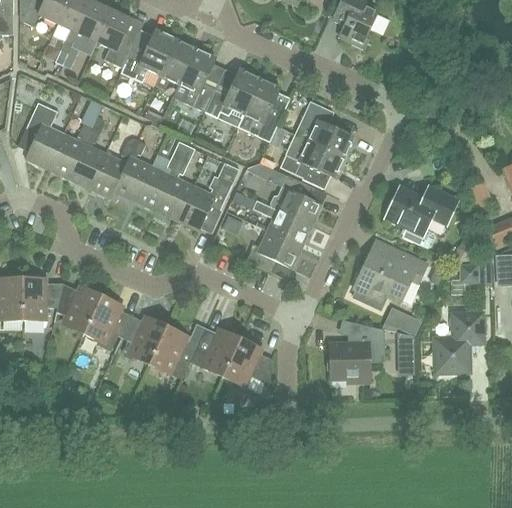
[(0,33),(14,34),(14,0),(0,0),(0,33)]
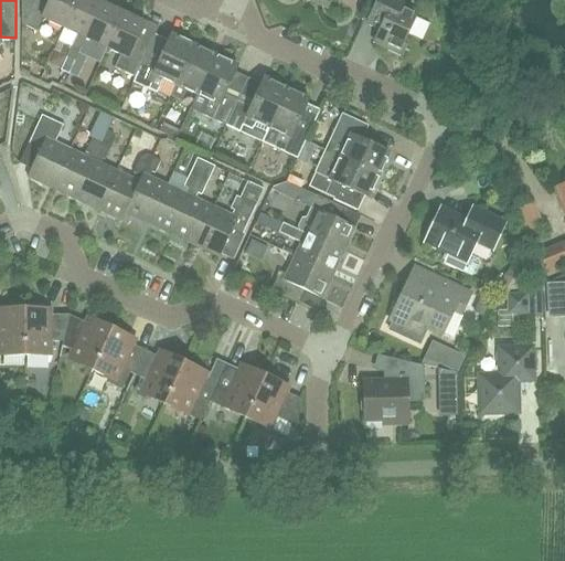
[(64,24),(75,0),(21,0),(21,20),(36,28),(42,14),(64,24)]
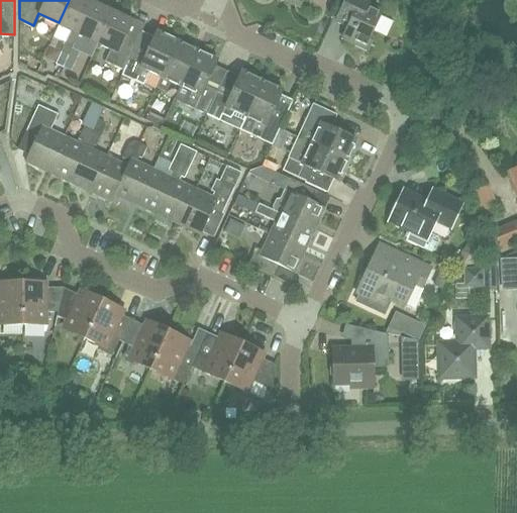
[(79,32),(94,0),(69,0),(59,22),(71,28),(67,36),(75,40),(79,32)]
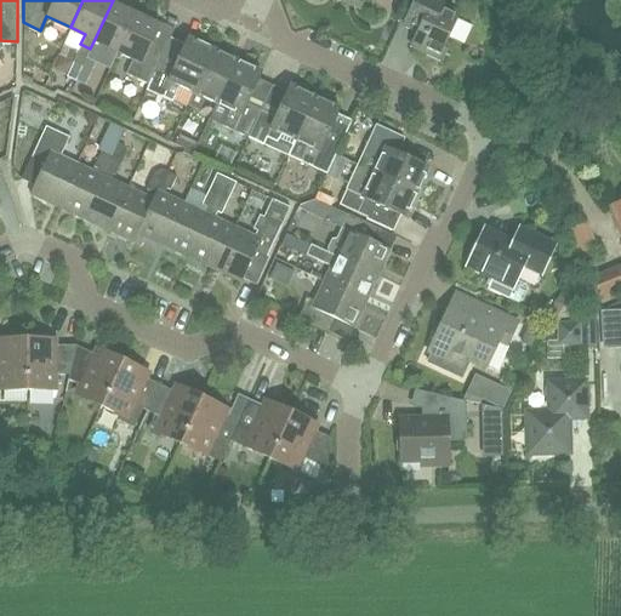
[(113,0),(95,39),(118,50),(136,10),(115,0),(113,0)]
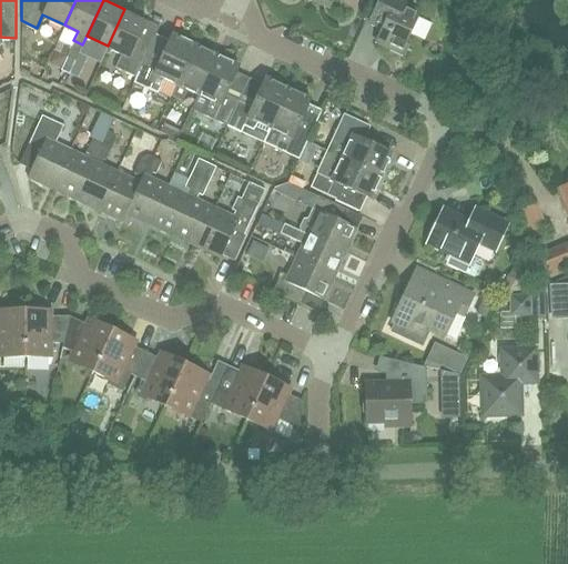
[(376,0),(367,20),(382,27),(376,38),(402,49),(421,9),(405,2),(406,0),(376,0)]
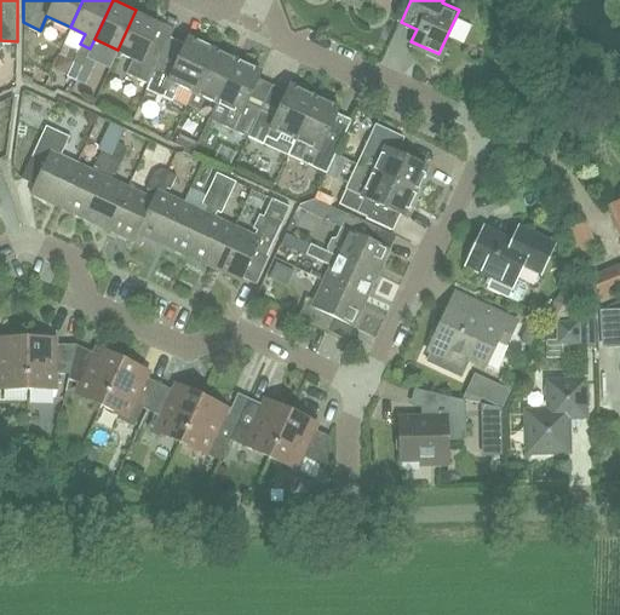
[(136,10),(118,50),(131,56),(126,70),(136,74),(135,75),(149,81),(171,34),(174,24),(161,18),(160,21),(136,10)]
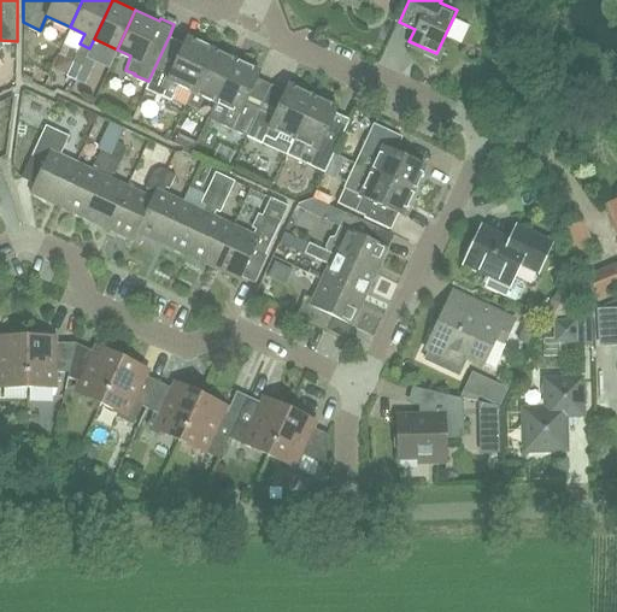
[(170,34),(148,81),(146,86),(171,98),(178,82),(192,89),(212,46),(188,34),(184,41),(170,34)]
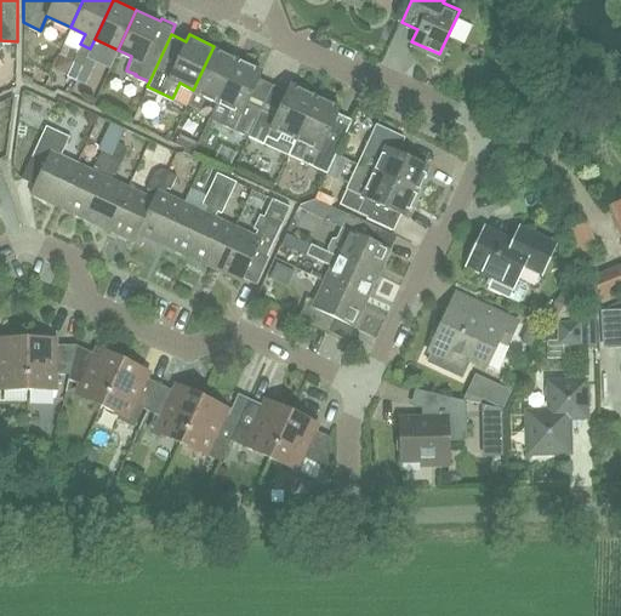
[(77,78),(79,73),(87,53),(90,49),(80,44),(67,73),(77,78)]
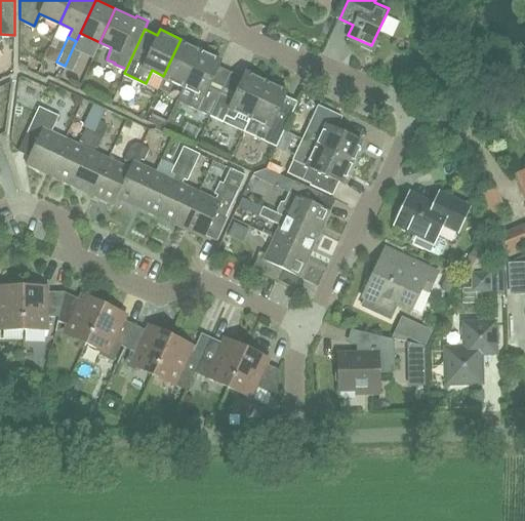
[(180,39),(163,76),(159,85),(169,90),(173,80),(184,85),(200,48),(180,39)]
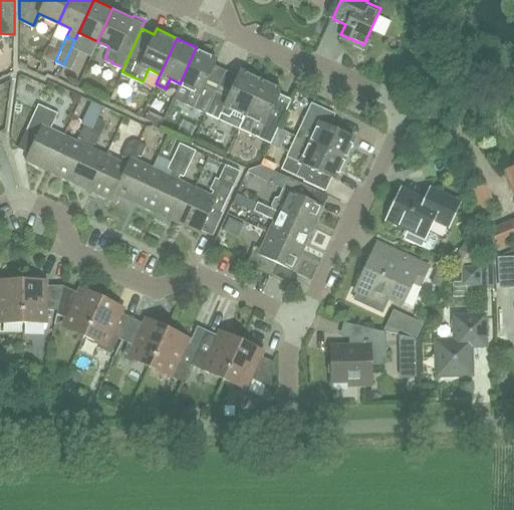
[(72,44),(65,60),(72,63),(79,48),(72,44)]
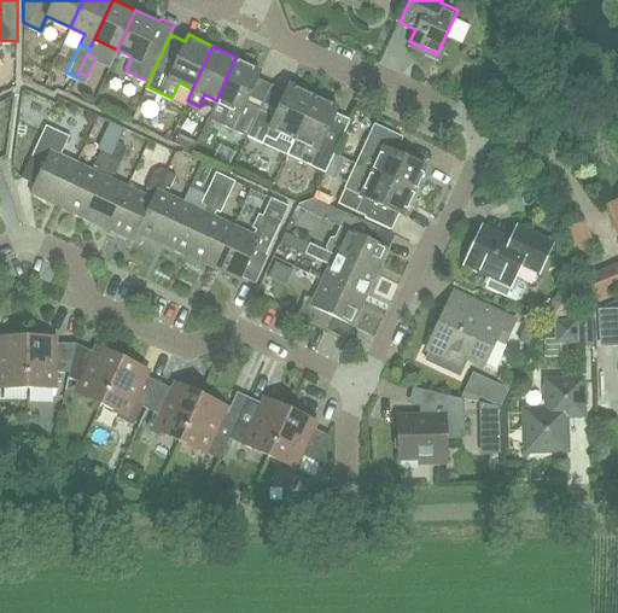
[(228,106),(221,121),(233,126),(232,127),(248,134),(272,81),(257,75),(261,68),(235,57),(216,100),(228,106)]
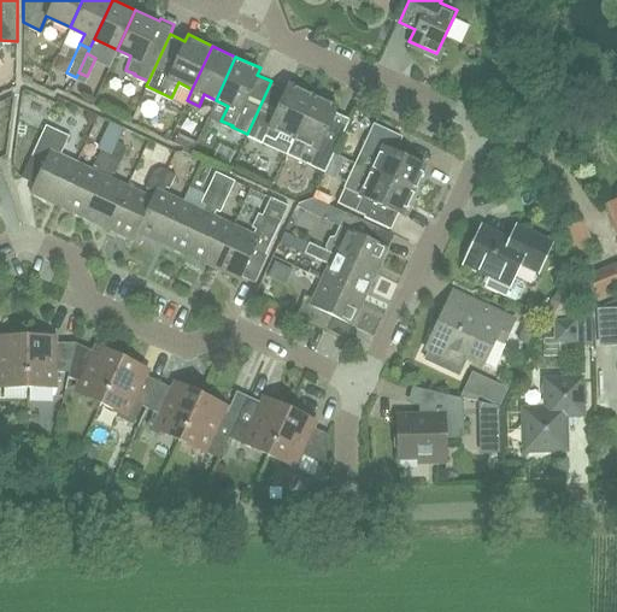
[(271,81),(247,134),(262,140),(266,133),(276,136),(280,129),(292,136),(293,136),(313,93),(289,81),(287,87),(271,81)]
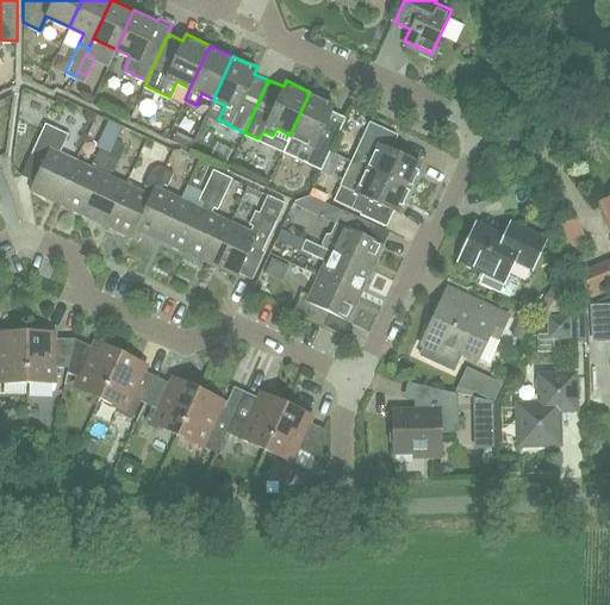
[(290,135),(288,135),(282,149),(306,160),(306,161),(322,168),(334,141),(319,133),(334,103),(310,92),(290,135)]
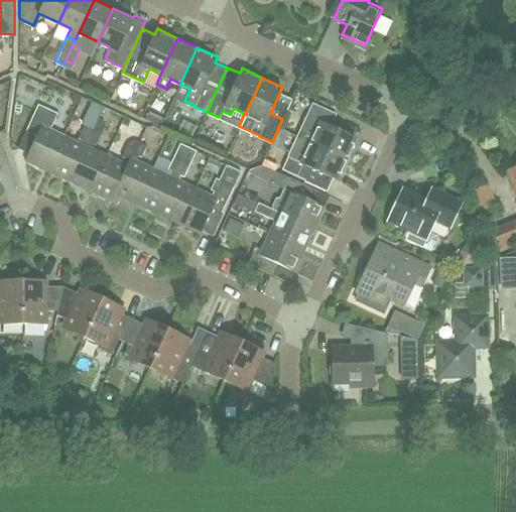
[(93,99),(87,110),(98,115),(103,104),(93,99)]
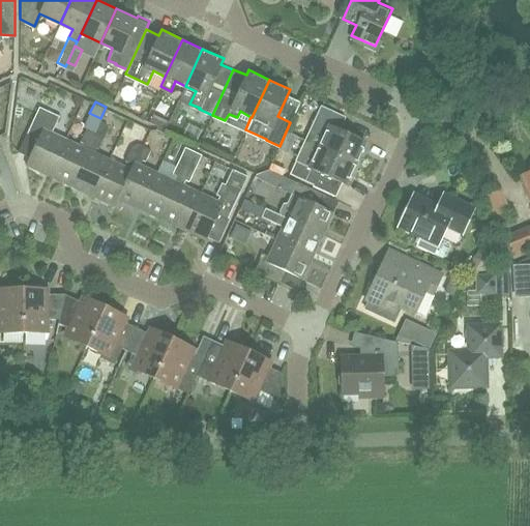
[(49,173),(66,137),(52,130),(60,114),(39,105),(19,150),(29,155),(26,163),(27,163),(49,173)]
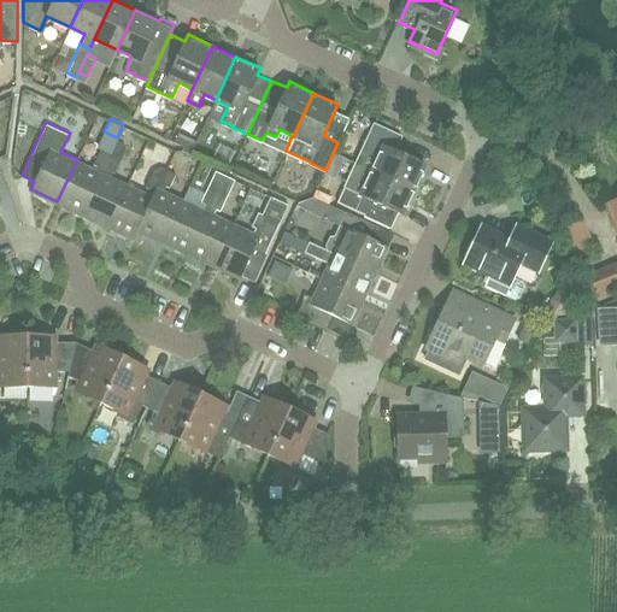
[(371,168),(415,188),(425,164),(394,149),(401,134),(374,122),(366,137),(362,147),(377,154),(371,168)]
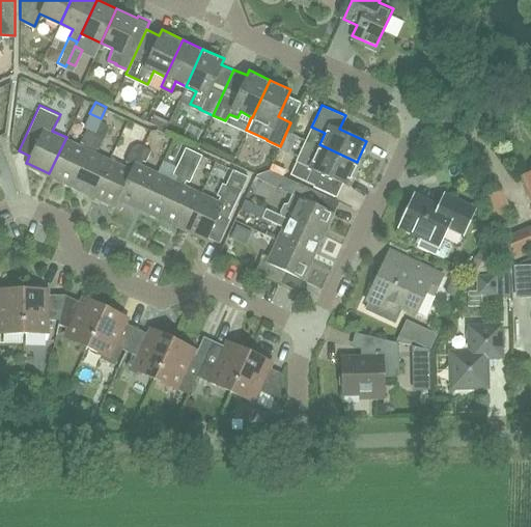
[(164,131),(170,119),(154,111),(149,120),(158,123),(157,127),(164,131)]
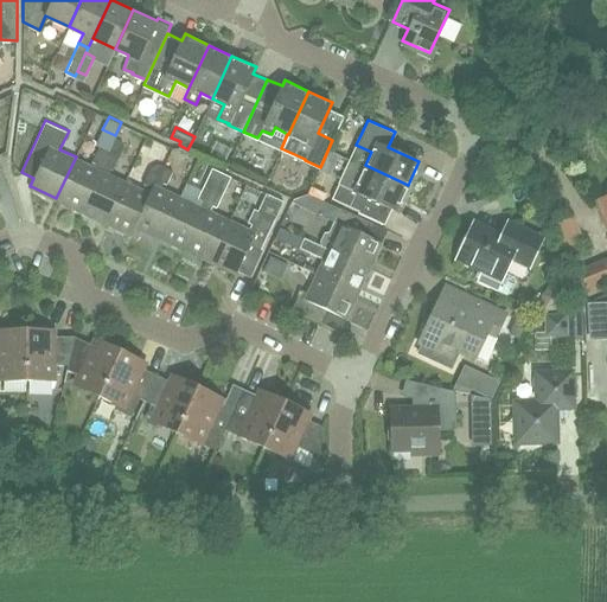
[(126,180),(106,171),(108,166),(113,167),(123,143),(122,139),(115,135),(109,148),(109,149),(81,210),(106,222),(126,180)]
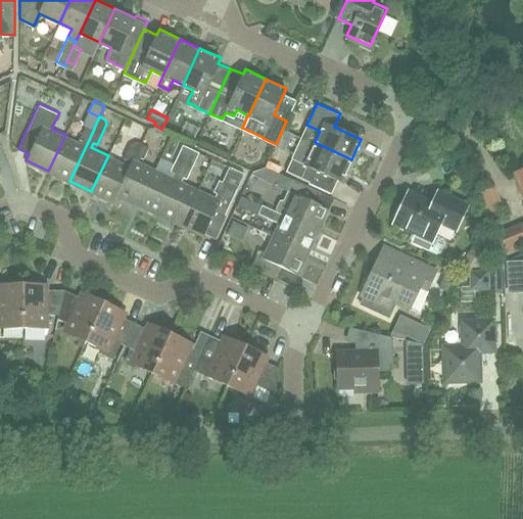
[(69,181),(94,129),(94,128),(86,125),(78,141),(65,135),(48,171),(69,181)]
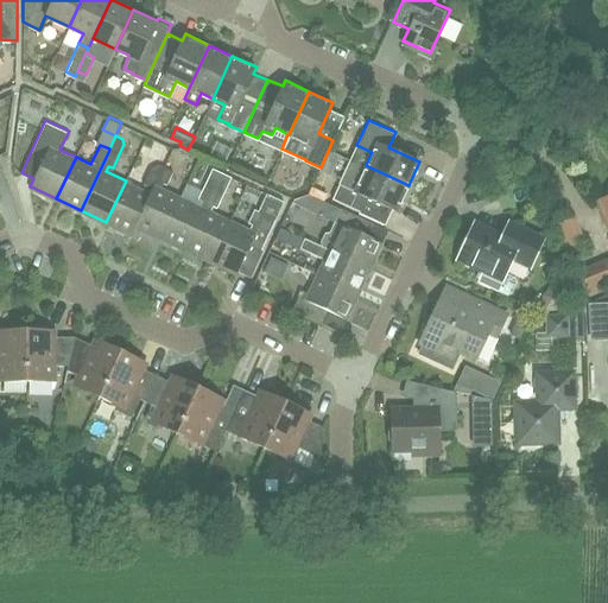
[(409,185),(366,165),(349,157),(339,181),(336,178),(328,195),(333,197),(359,209),(359,210),(386,223),(393,207),(398,209),(409,185)]
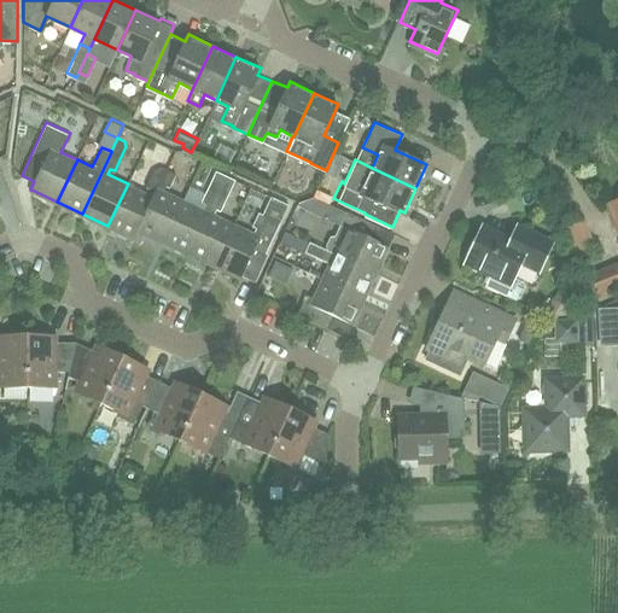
[(128,184),(108,226),(134,238),(138,229),(167,167),(162,164),(153,168),(145,185),(150,186),(147,192),(143,190),(128,184)]
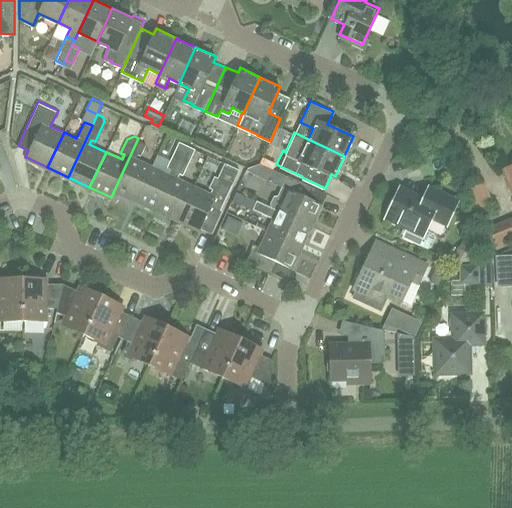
[(135,200),(152,164),(135,156),(137,152),(141,153),(146,142),(138,138),(114,190),(135,200)]
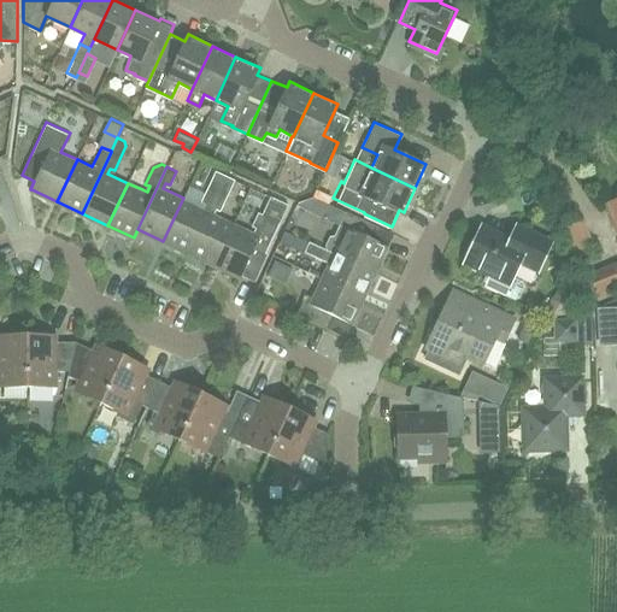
[(183,198),(163,241),(188,253),(225,174),(215,169),(200,199),(205,201),(203,207),(183,198)]
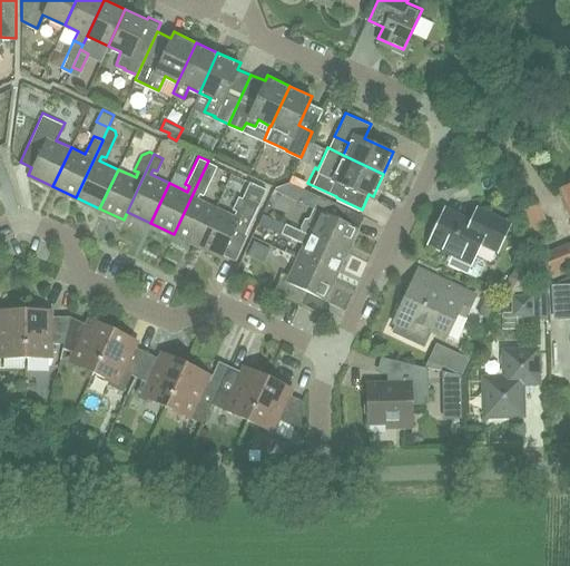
[(200,192),(204,193),(217,164),(208,160),(174,234),(198,245),(216,205),(197,196),(200,192)]
